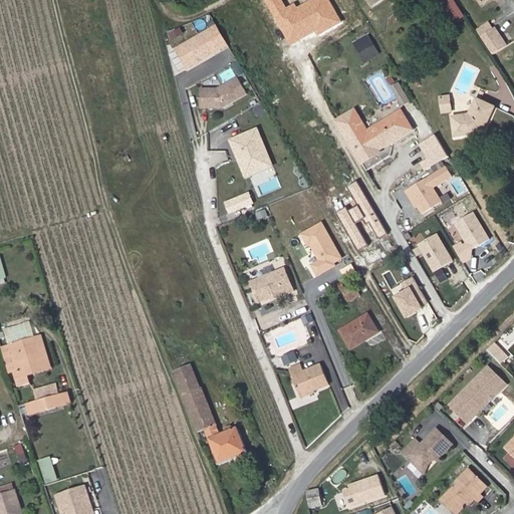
[(453,24),(464,17),(453,0),(444,0),(439,3),(453,24)]
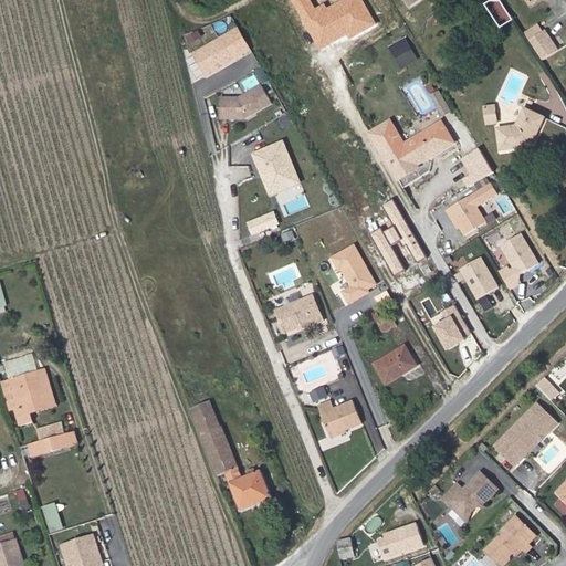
[(232,30),(189,53),(202,79),(245,55),(232,30)]
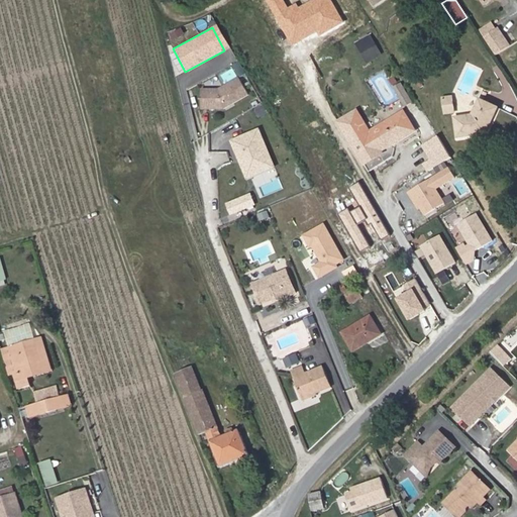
[(167,33),(170,41),(184,36),(180,28),(167,33)]
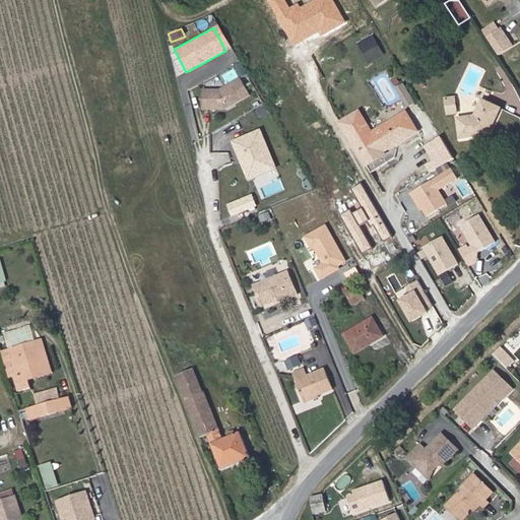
[(488,38),(500,56),(513,47),(502,29),(488,38)]
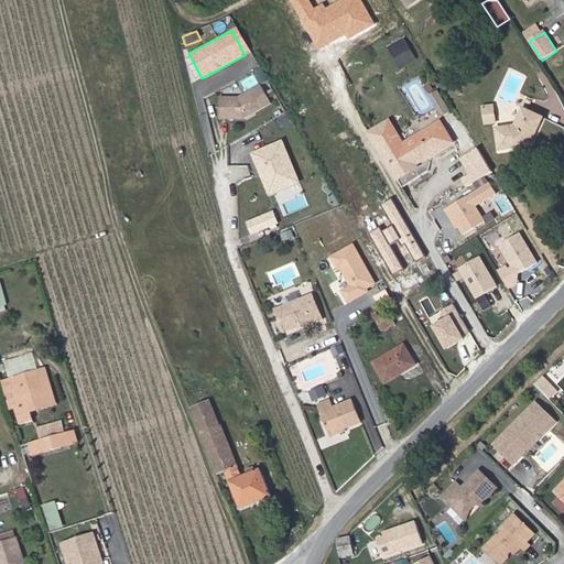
[(401,40),(387,46),(397,67),(410,62),(401,40)]
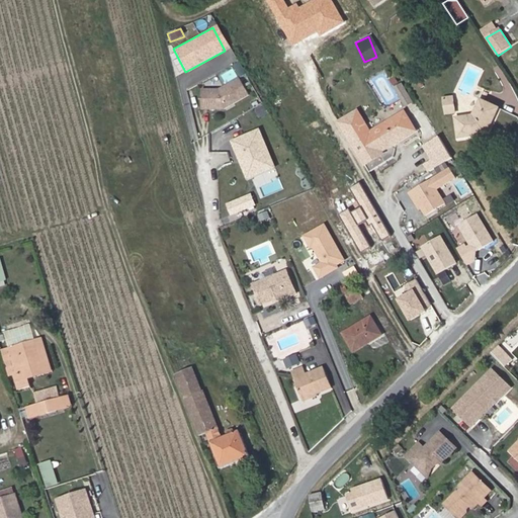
[(454,97),(445,98),(447,114),(455,113),(454,97)]
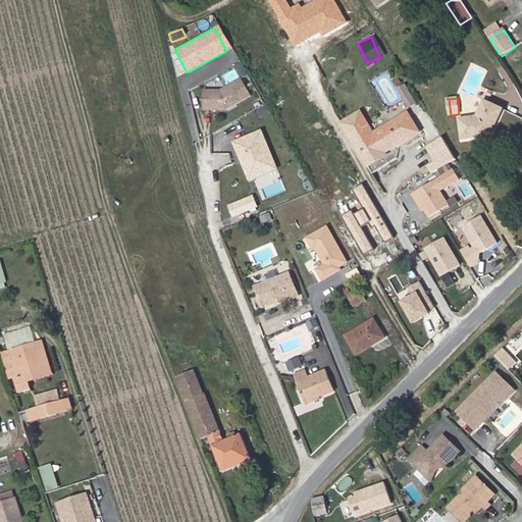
[(487,101),(484,100),(477,116),(460,118),(462,139),(490,135),(503,108),(487,101)]
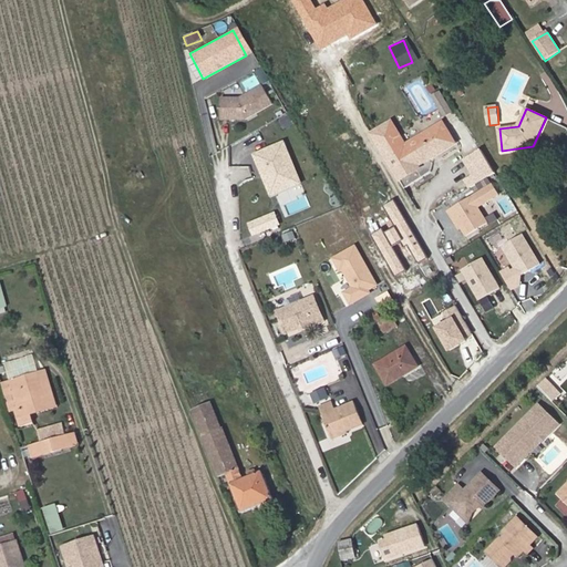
[(403,147),(402,147),(415,167),(456,143),(443,122),(403,147)]
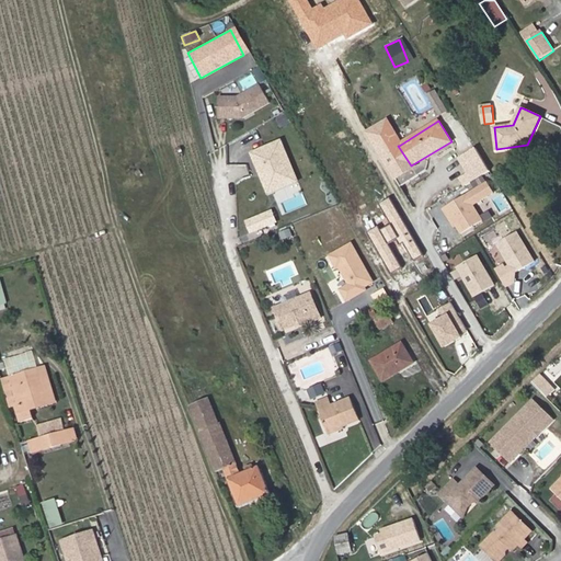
[(399,146),(385,123),(368,133),(397,180),(413,170),(411,165),(398,146),(399,146)]
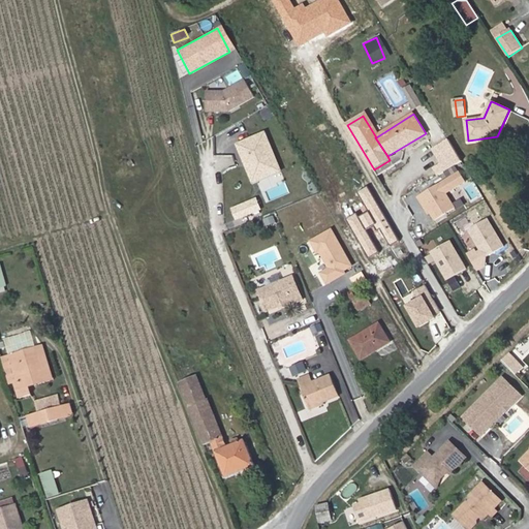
[(390,221),(374,194),(364,200),(367,205),(362,208),(370,222),(353,231),(363,248),(379,239),(374,230),(390,221)]
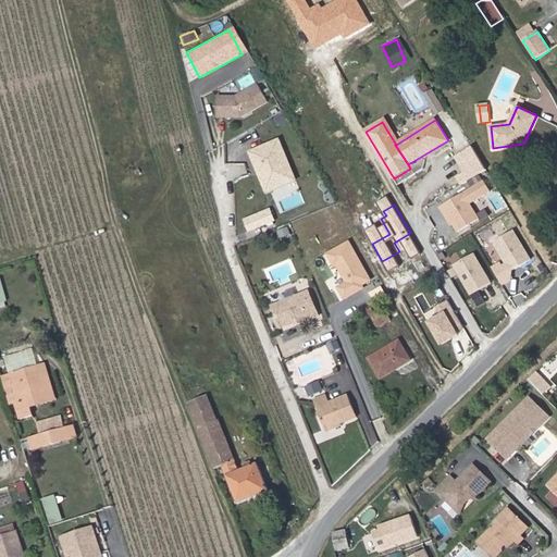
[(287,227),(276,231),(280,239),(291,236),(287,227)]
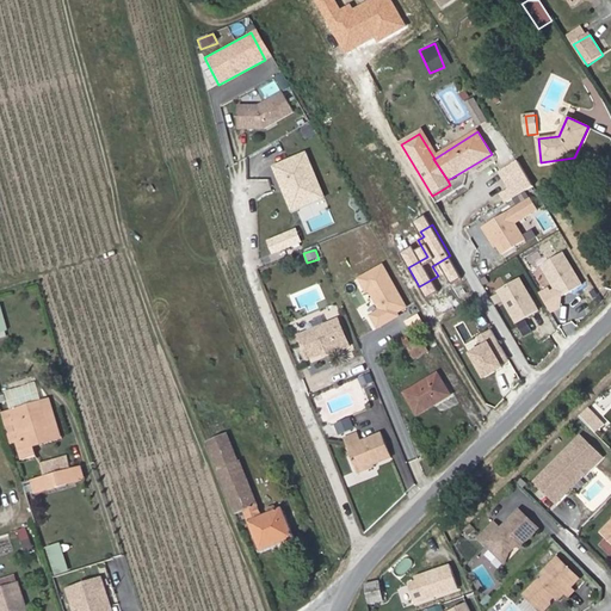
[(310,326),(340,314),(335,304),(307,316),(310,326)]
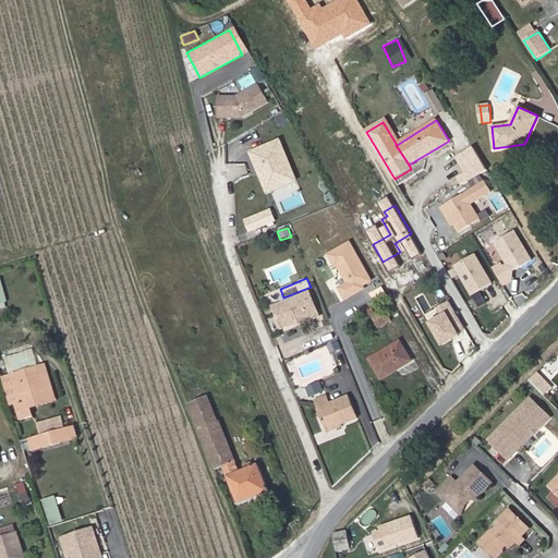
[(311,292),(275,306),(283,329),(312,317),(313,320),(322,317),(311,292)]
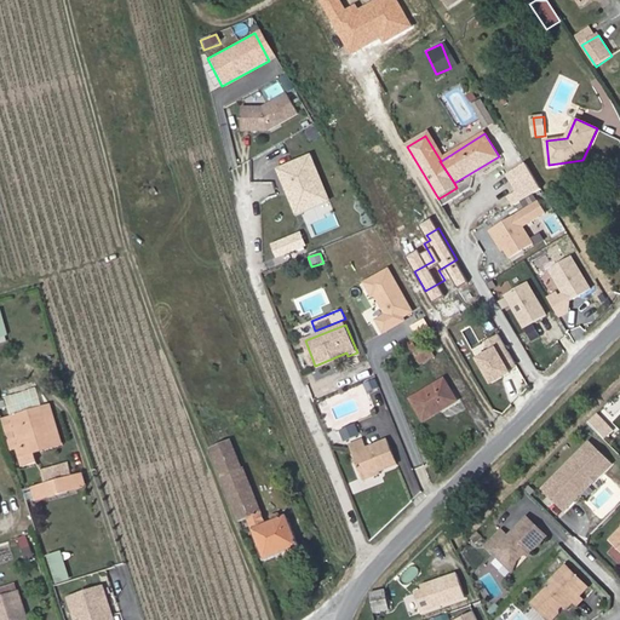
[(435,356),(428,343),(412,350),(420,365),(435,356)]
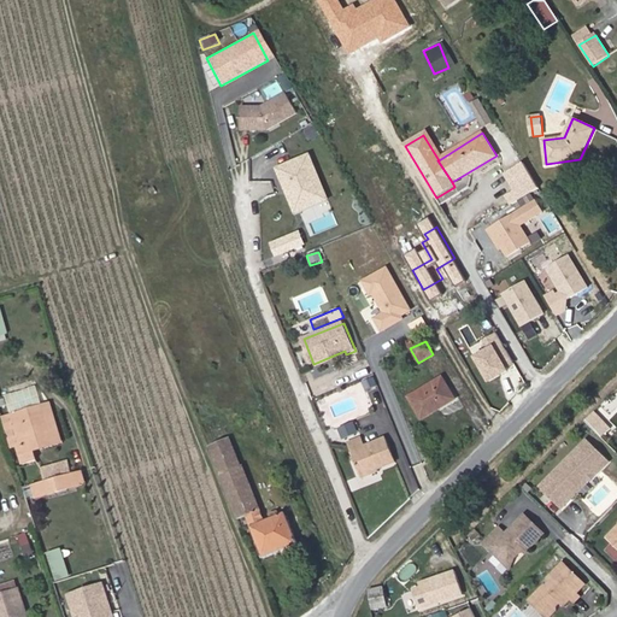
[(365,389),(376,386),(372,376),(362,380),(365,389)]
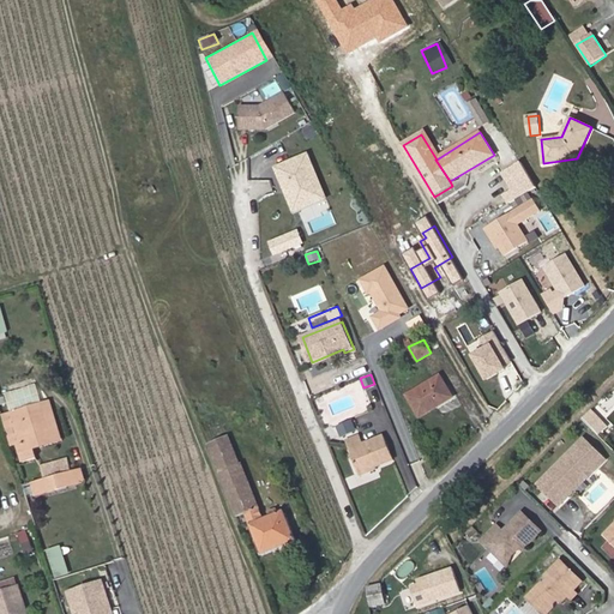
[(437,404),(452,395),(440,375),(407,395),(420,417),(438,407),(437,404)]
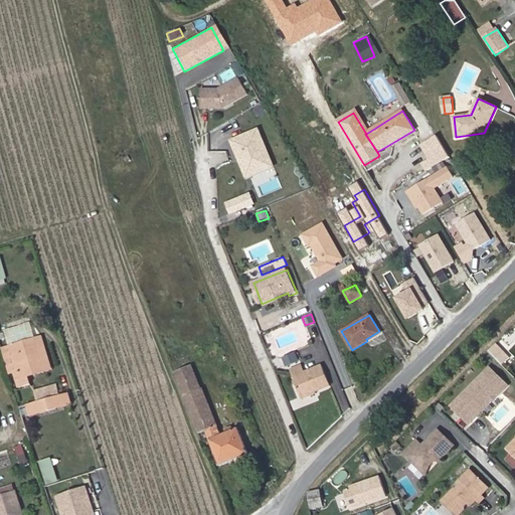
[(366,339),(367,341),(380,333),(379,331),(366,339)]
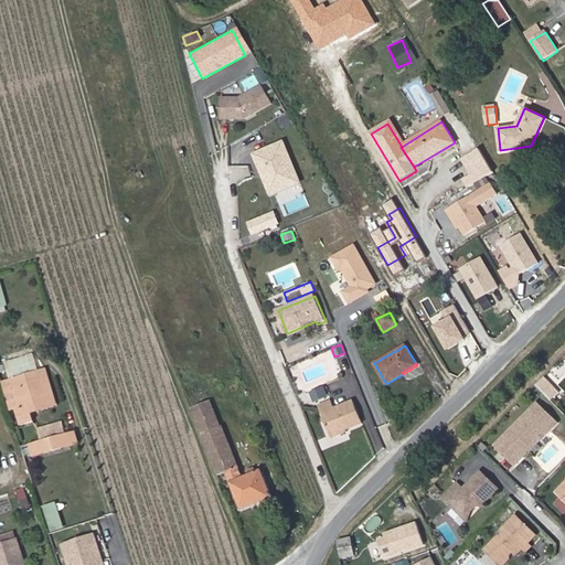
[(46,368),(20,376),(23,385),(41,380),(46,400),(29,405),(32,414),(59,406),(46,368)]
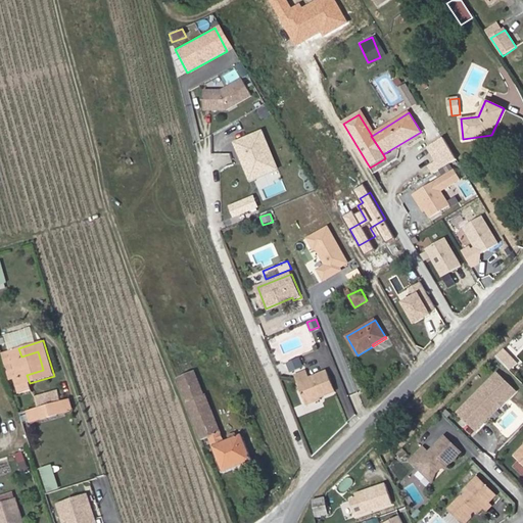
[(502,346),(493,355),(509,370),(517,361),(502,346)]
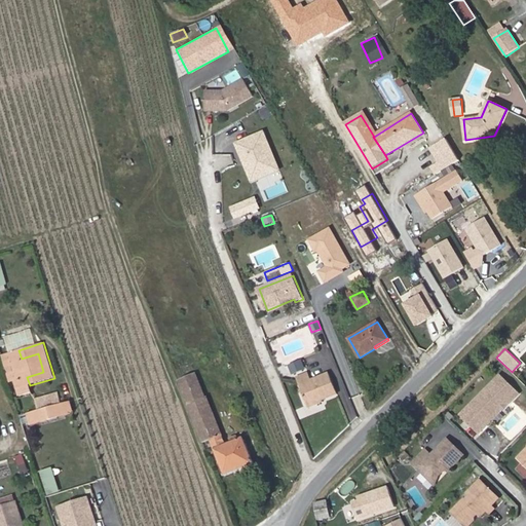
[(43,372),(38,353),(22,359),(19,350),(2,355),(10,382),(14,381),(19,397),(32,392),(30,385),(27,377),(43,372)]
